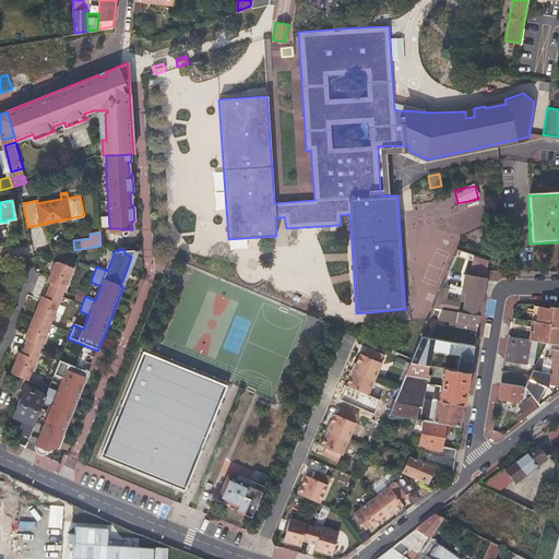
[(474,256),(458,250),(455,256),(473,261),(474,256)]
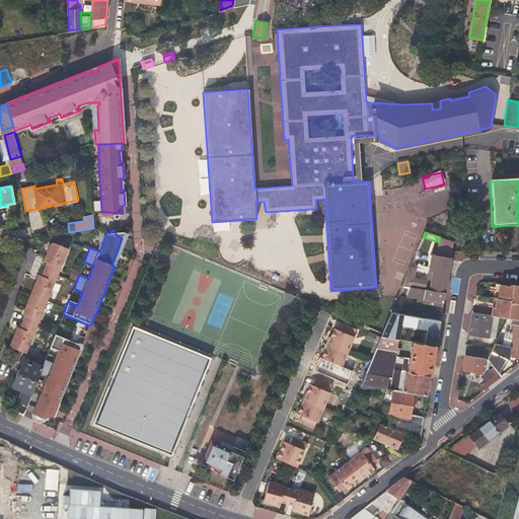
[(427,290),(444,293),(448,273),(450,260),(449,258),(451,251),(453,241),(440,237),(439,242),(435,257),(433,256),(430,274),(433,275),(431,287),(427,287),(427,290)]
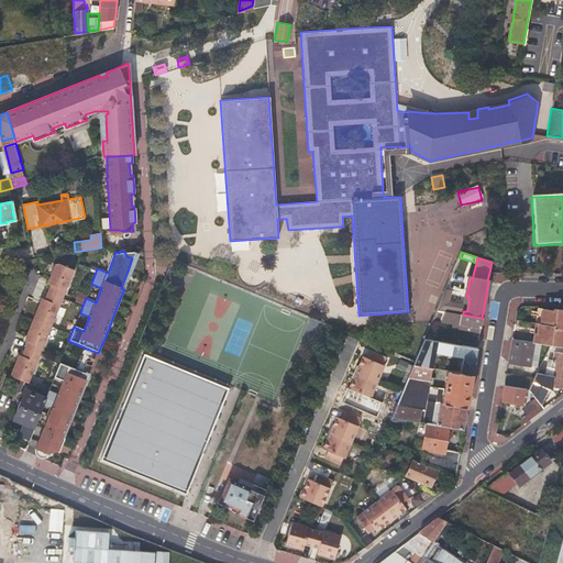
[(74,271),(58,265),(54,276),(52,276),(51,276),(51,277),(48,280),(52,283),(51,286),(48,291),(63,297),(74,271)]
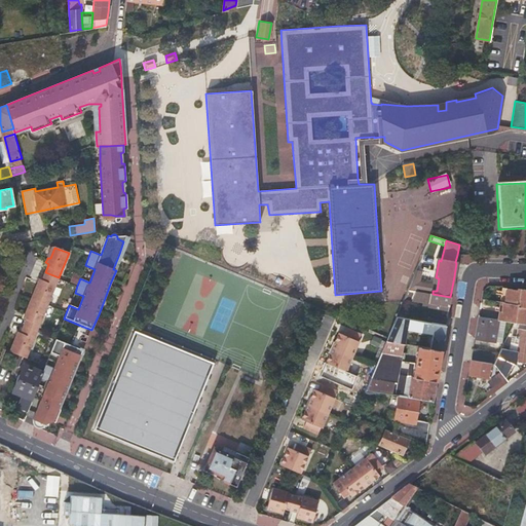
[(417,271),(417,278),(427,280),(428,272),(417,271)]
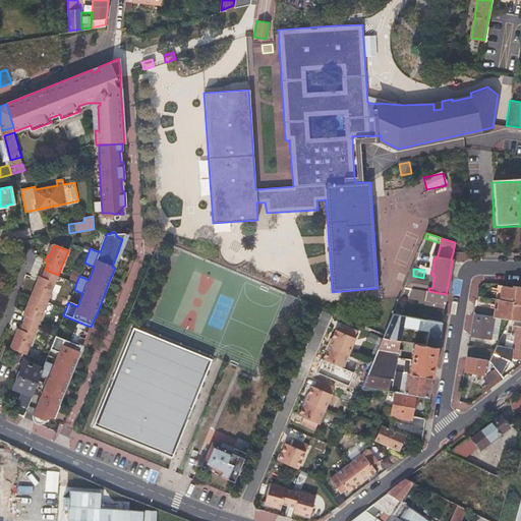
[(34,296),(48,301),(58,275),(45,270),(42,275),(42,278),(40,281),(37,280),(36,283),(36,284),(36,285),(38,287),(34,296)]
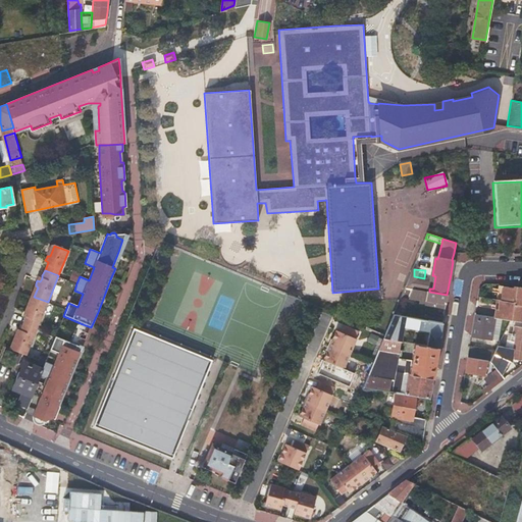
[(81,273),(73,270),(69,280),(76,283),(80,276),(81,273)]
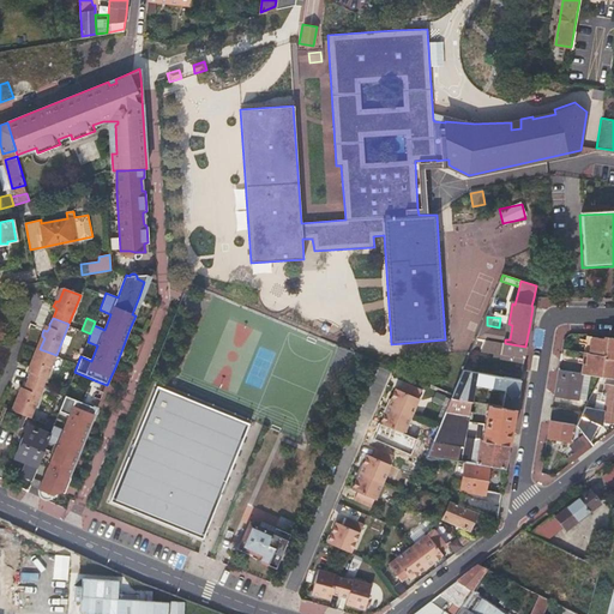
[(481,326),(476,338),(497,342),(503,343),(504,335),(494,332),(494,329),(481,326)]
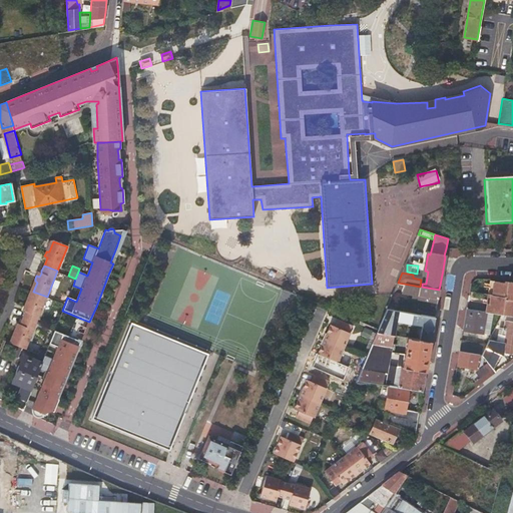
[(491,280),(488,295),(504,298),(504,300),(512,301),(512,281),(507,281),(507,283),(491,280)]
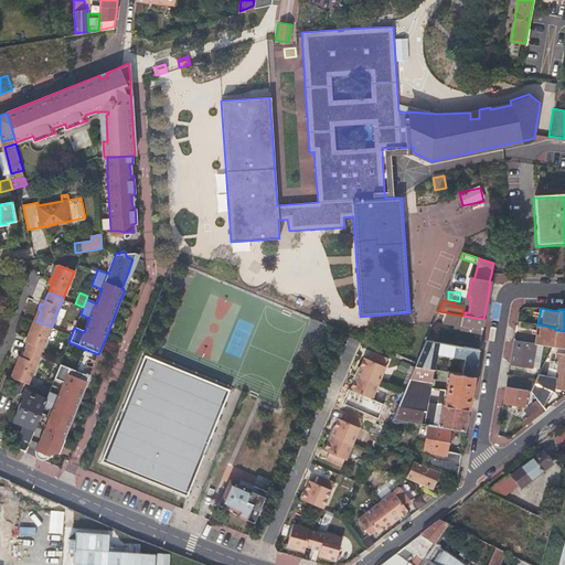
[(478,329),(482,330),(483,319),(465,316),(462,316),(461,324),(460,326),(467,327),(478,329)]
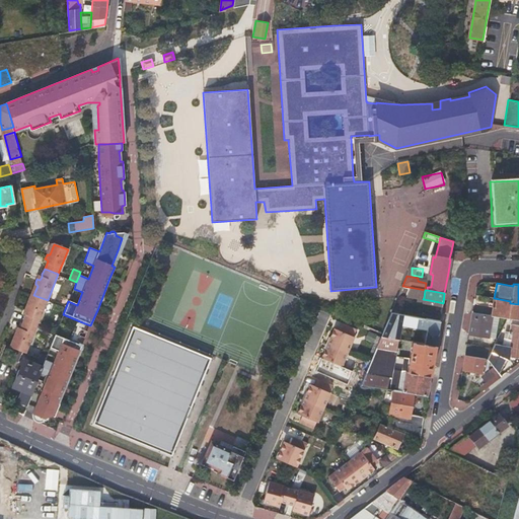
[(23,321),(36,327),(48,300),(33,295),(29,305),(29,306),(27,306),(26,306),(25,307),(24,311),(26,312),(25,315),(23,321)]
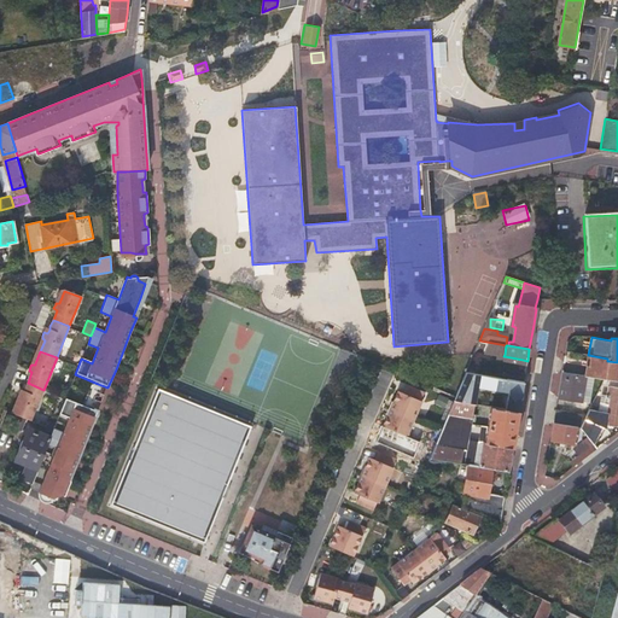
[(584,377),(586,377),(598,378),(605,379),(617,382),(617,362),(607,361),(607,359),(588,355),(582,354),(578,375),(584,377)]
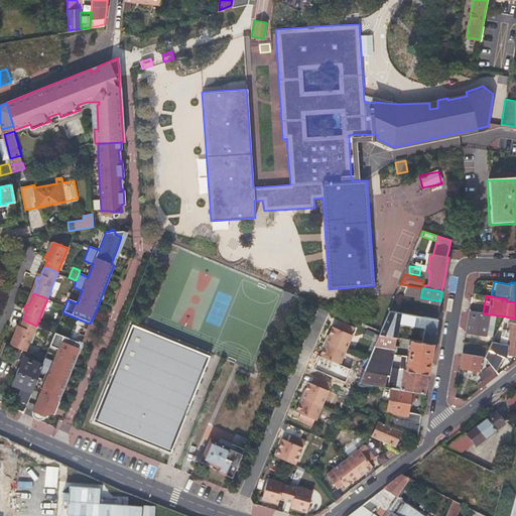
[(392,303),(389,310),(396,312),(397,304),(392,303)]
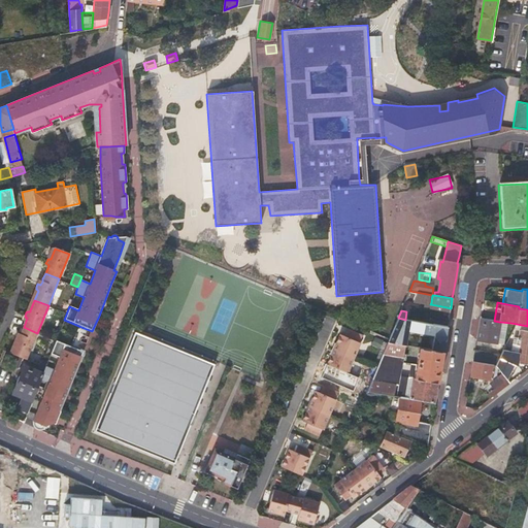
[(433,325),(447,327),(449,319),(434,317),(433,325)]
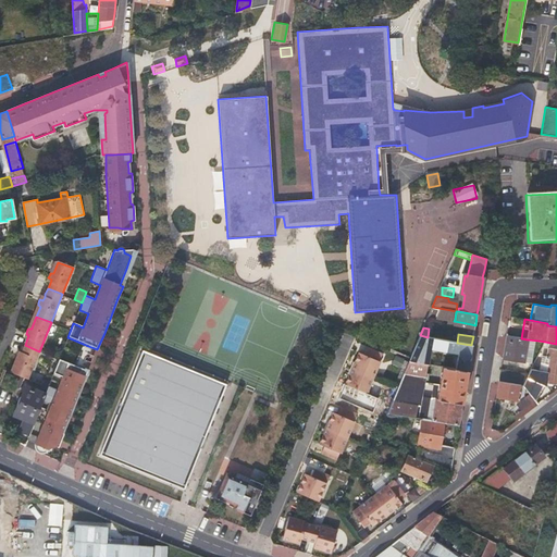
[(506,336),(503,358),(523,362),(528,339),(527,339),(521,338),(506,336)]
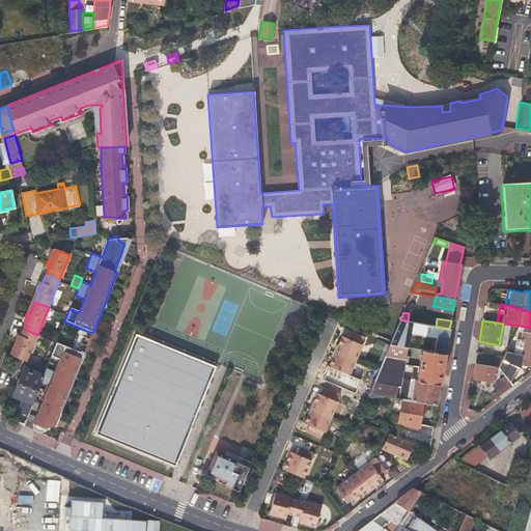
[(520,326),(513,325),(506,337),(512,340),(520,326)]
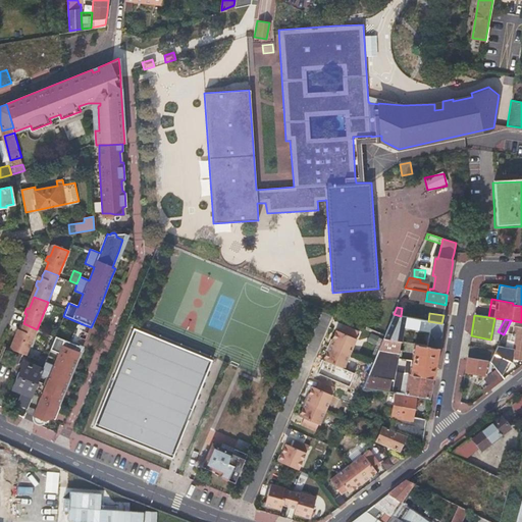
[(12,350),(27,355),(37,329),(23,323),(20,330),(19,333),(16,332),(15,334),(15,335),(15,337),(16,338),(16,340),(12,350)]
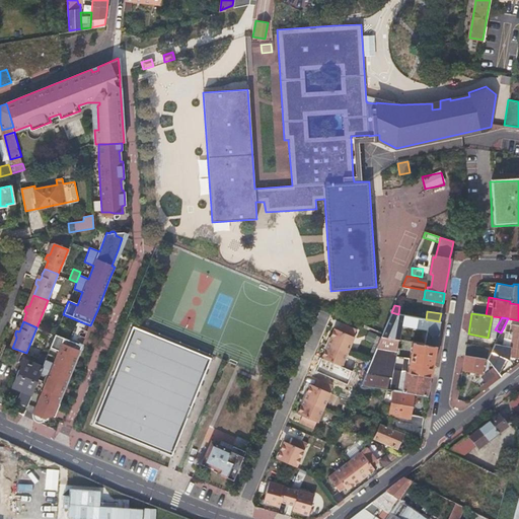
[(331,340),(329,344),(349,352),(355,337),(354,337),(356,330),(342,324),(340,330),(335,328),(329,339),(331,340)]
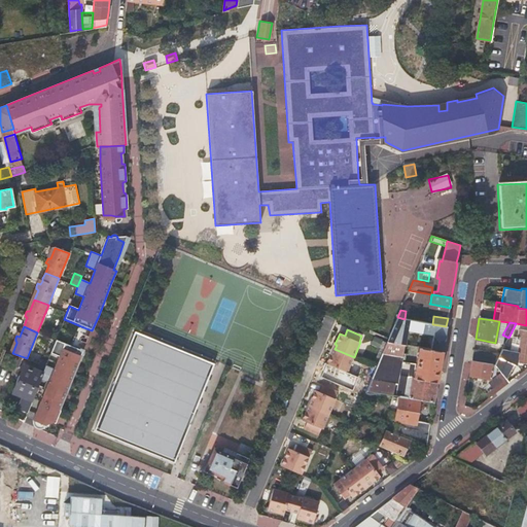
[(511,346),(510,351),(526,353),(526,329),(519,329),(517,337),(515,343),(512,343),(511,346)]
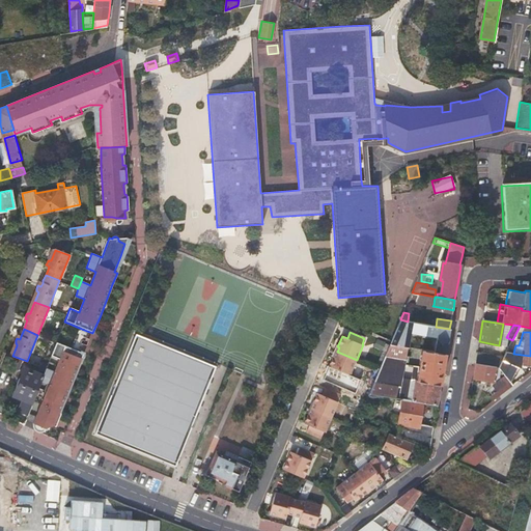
[(98,434),(175,466),(214,367),(138,334),(98,434)]
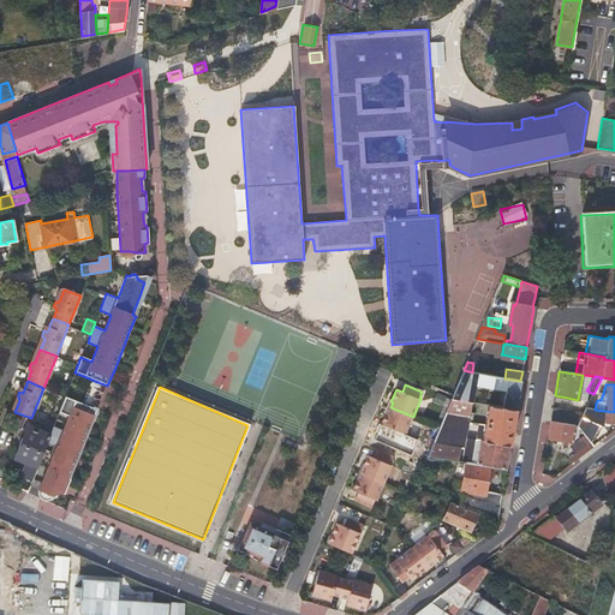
[(103,395),(89,389),(85,396),(100,402),(103,395)]
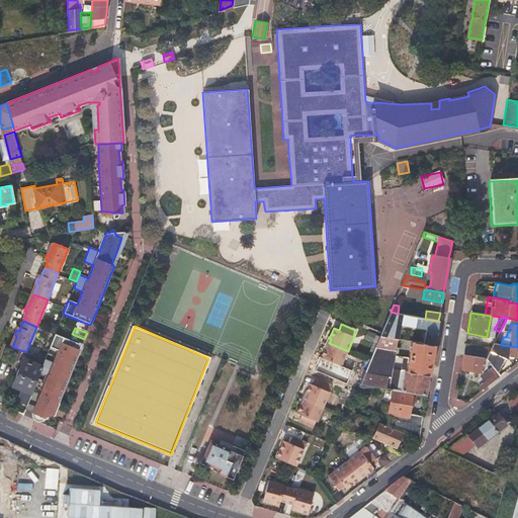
[(34,420),(40,423),(41,422),(42,422),(45,420),(45,417),(44,416),(46,410),(47,408),(55,412),(58,403),(66,384),(75,362),(81,346),(55,336),(42,366),(41,369),(39,372),(48,376),(41,392),(32,415),(32,416),(32,418),(34,420)]
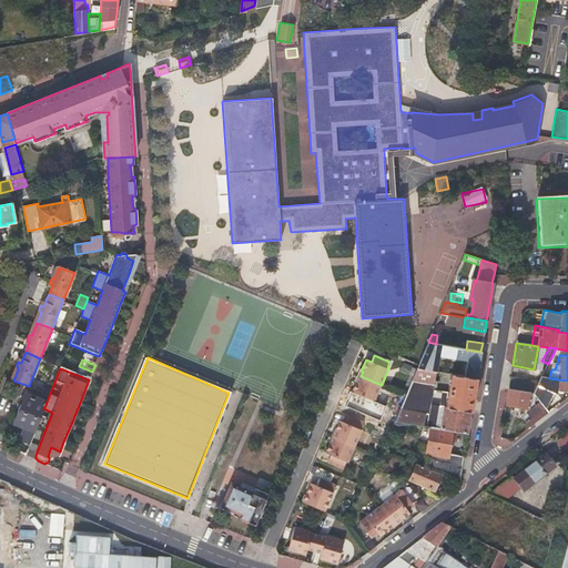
[(417,368),(395,421),(412,423),(417,424),(423,425),(425,414),(413,412),(424,383),(429,384),(434,384),(433,389),(436,391),(437,381),(434,381),(435,372),(417,368)]
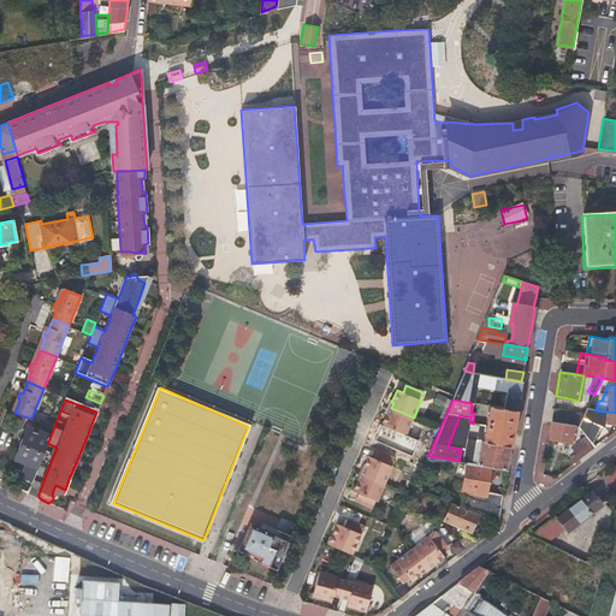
[(490,467),(507,469),(516,410),(489,406),(485,425),(478,424),(478,427),(485,428),(483,440),(480,440),(477,465),(490,467)]
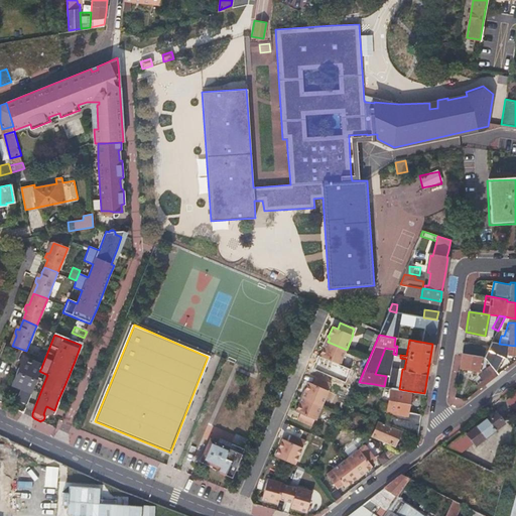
[(326,346),(325,345),(320,356),(325,358),(323,364),(336,370),(339,364),(340,364),(347,350),(328,342),(326,346)]
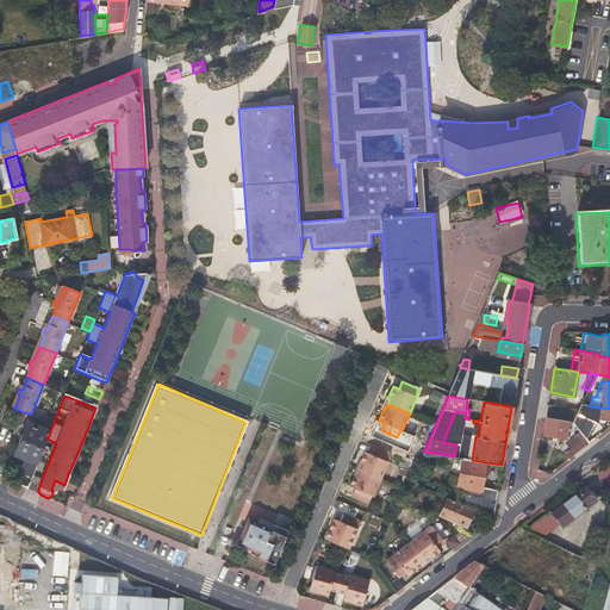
[(548,404),(546,417),(573,421),(577,412),(579,410),(548,404)]
